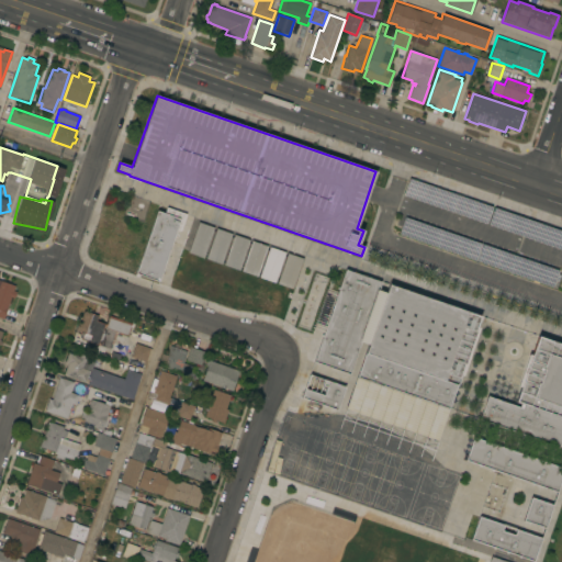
[(157,211),(165,213),(167,208),(187,214),(180,231),(177,229),(158,281),(135,273),(157,211)]
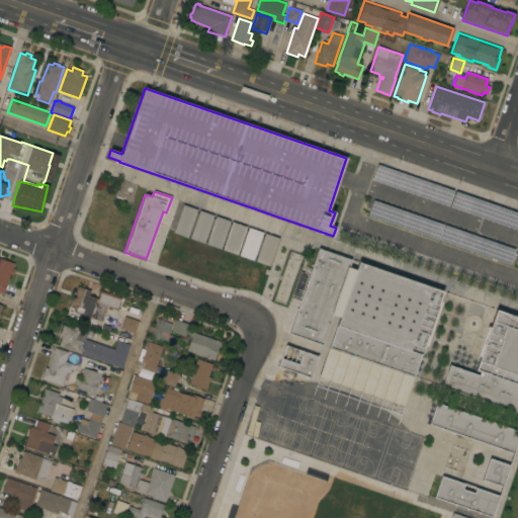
[(183,204),(197,209),(187,238),(173,233),(183,204)]
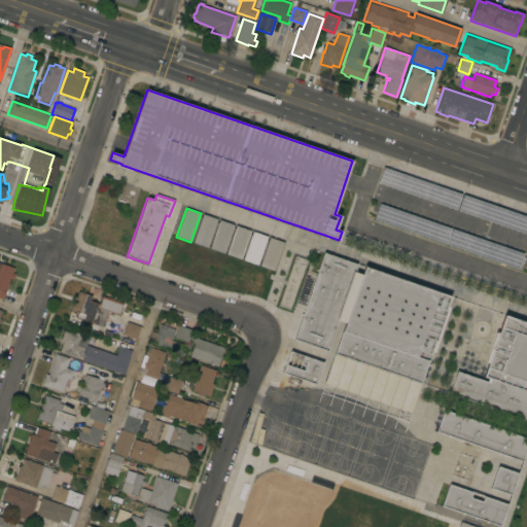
[(207,247),(192,242),(203,214),(217,219),(207,247)]
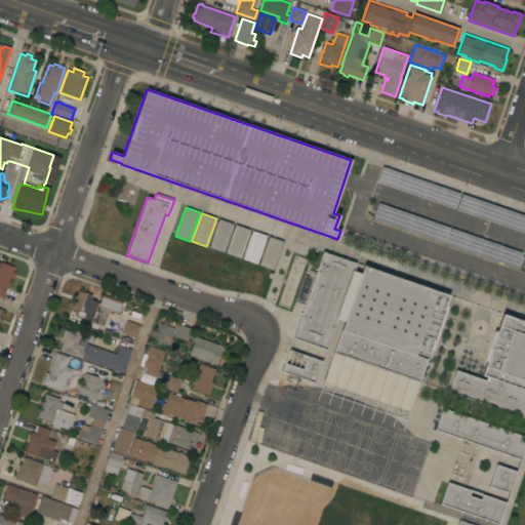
[(224,252),(209,247),(218,218),(233,224),(224,252)]
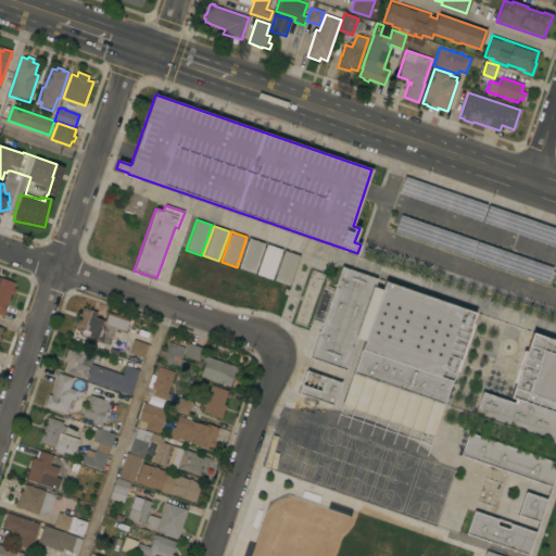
[(254,274),(239,268),(249,238),(265,243),(254,274)]
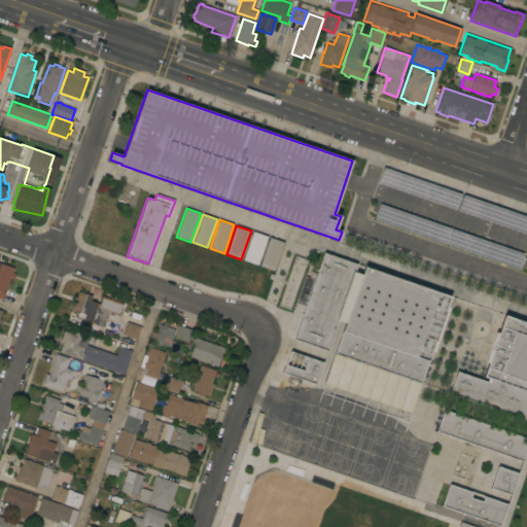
[(257,266),(243,259),(252,232),(268,237),(257,266)]
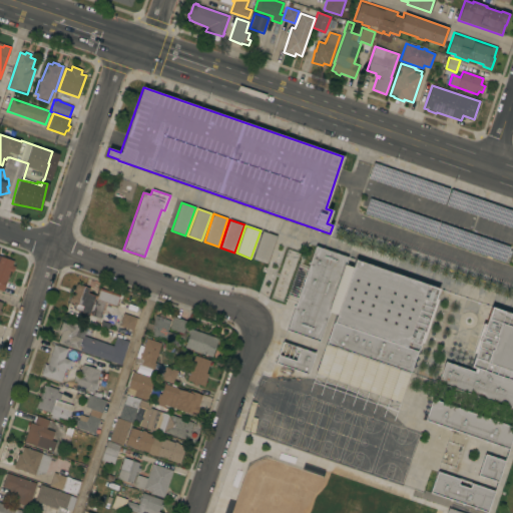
[(267,264),(252,259),(263,230),(277,235),(267,264)]
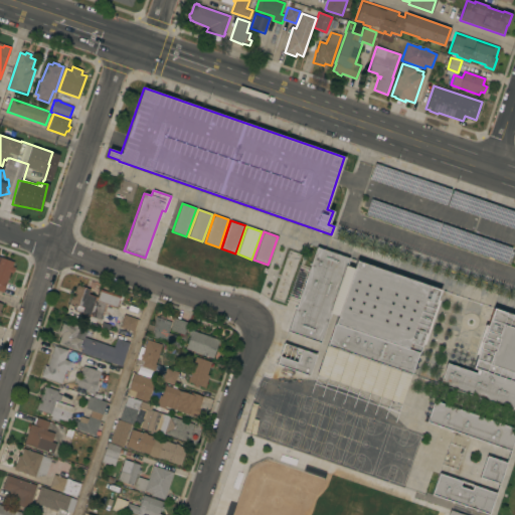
[(317,375),(337,316),(330,313),(320,343),(288,332),(316,246),(349,259),(346,266),(353,269),(356,261),(440,290),(437,300),(439,301),(423,345),(421,344),(401,404),(317,375)]
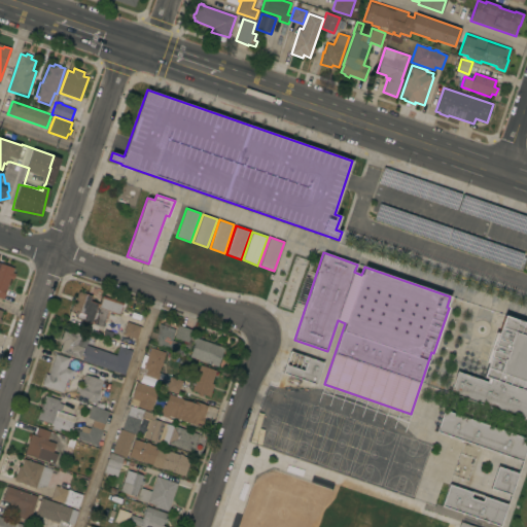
[(12,273),(15,274),(13,280),(10,279),(3,300),(0,297),(0,262),(13,268),(12,273)]
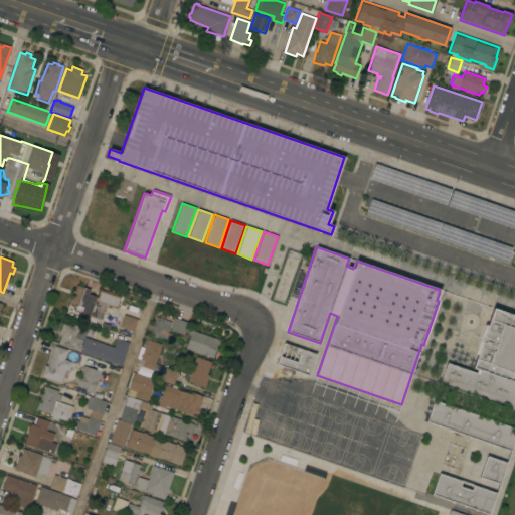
[(90,289),(89,294),(98,297),(100,290),(108,292),(109,290),(112,291),(111,293),(120,296),(117,307),(112,306),(112,307),(109,306),(109,305),(95,300),(90,316),(74,311),(76,305),(68,303),(71,295),(74,295),(75,291),(75,290),(75,288),(75,287),(76,286),(78,285),(90,289)]
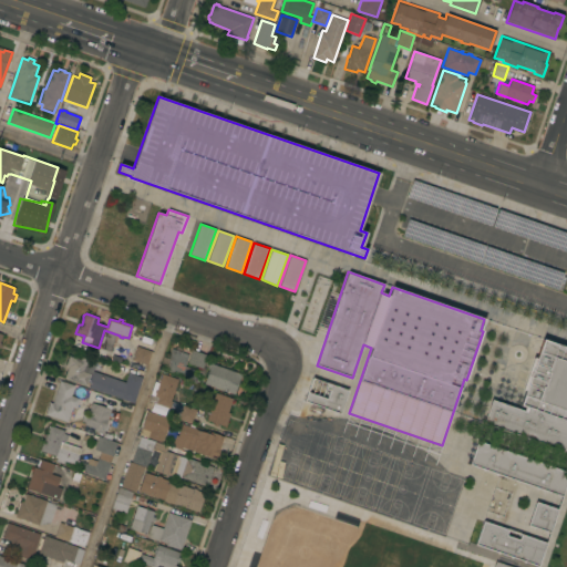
[(566,441),(564,451),(483,423),(491,400),(524,411),(525,408),(519,405),(525,391),(522,390),(533,358),(535,358),(542,339),(566,348),(566,441)]
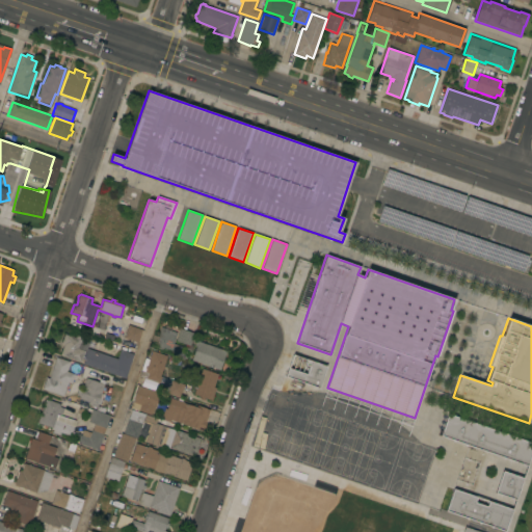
[(142,329),(138,343),(124,338),(128,324),(142,329)]
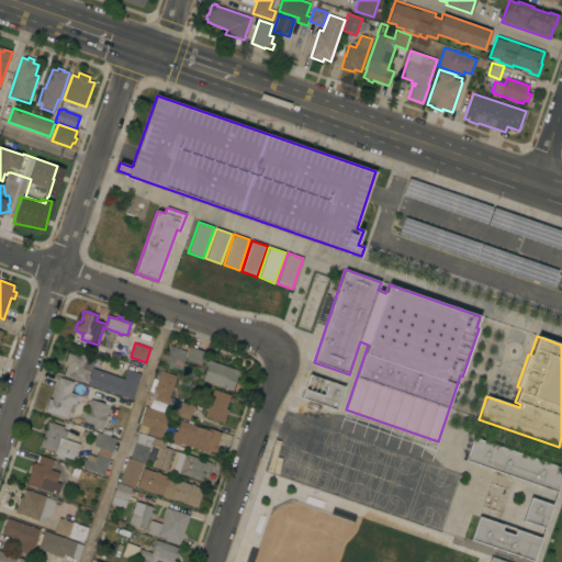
[(172,346),(186,350),(186,351),(187,351),(187,352),(188,353),(190,347),(204,351),(200,366),(188,361),(184,371),(190,372),(191,370),(203,374),(200,383),(188,379),(188,378),(183,377),(183,374),(166,368),(172,346)]
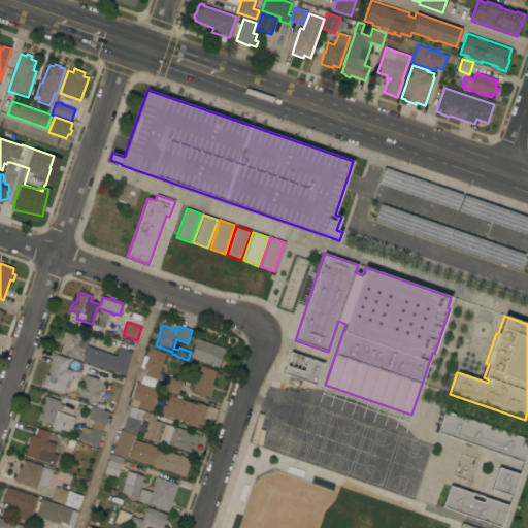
[(81,361),(84,357),(80,356),(79,359),(60,352),(62,344),(60,344),(64,331),(74,334),(75,332),(81,334),(81,337),(86,338),(86,339),(89,340),(87,345),(117,356),(120,347),(132,352),(125,375),(81,361)]
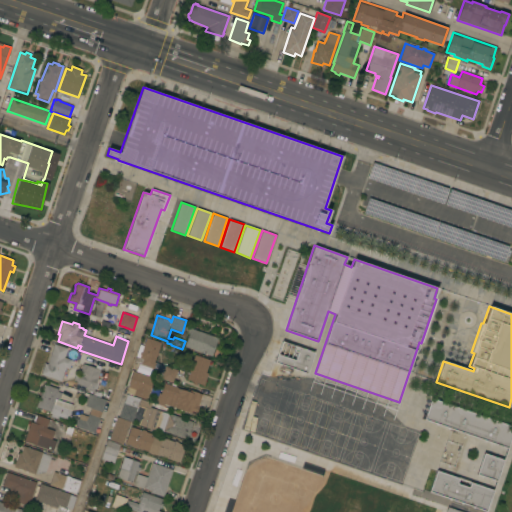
[(184,347),(188,334),(187,333),(188,328),(190,329),(190,328),(218,338),(211,356),(184,347)]
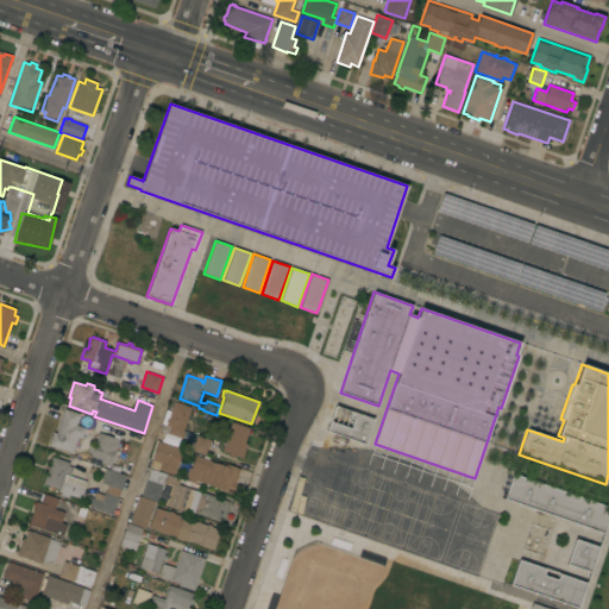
[(186,422),(186,424),(187,424),(184,429),(183,429),(183,431),(184,431),(182,439),(181,439),(179,446),(162,440),(164,433),(165,433),(168,427),(165,426),(167,422),(165,421),(167,419),(168,419),(174,401),(192,407),(187,419),(189,419),(188,422),(186,422)]
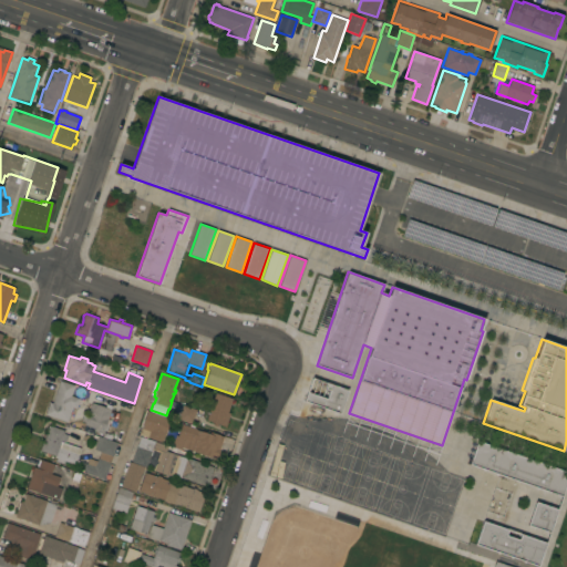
[(45,414),(49,402),(52,403),(60,381),(74,385),(71,395),(80,399),(76,409),(72,408),(68,422),(45,414)]
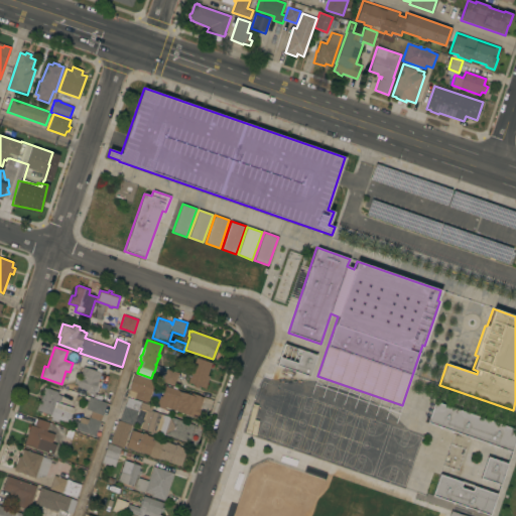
[(276,365),(279,357),(296,363),(299,355),(296,354),(298,349),(316,356),(309,376),(276,365)]
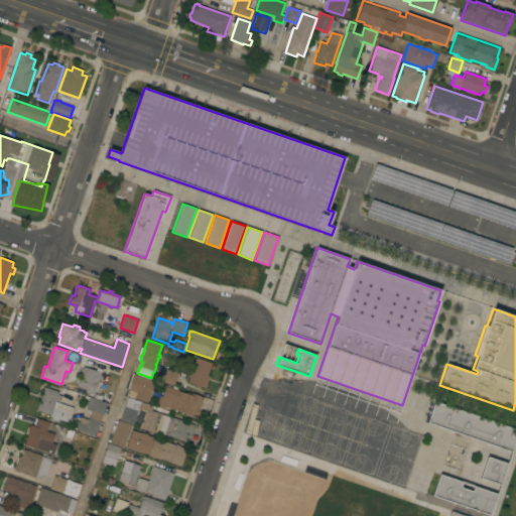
[(196,358),(211,363),(207,375),(209,376),(205,388),(199,386),(198,388),(194,387),(195,385),(187,382),(196,358)]
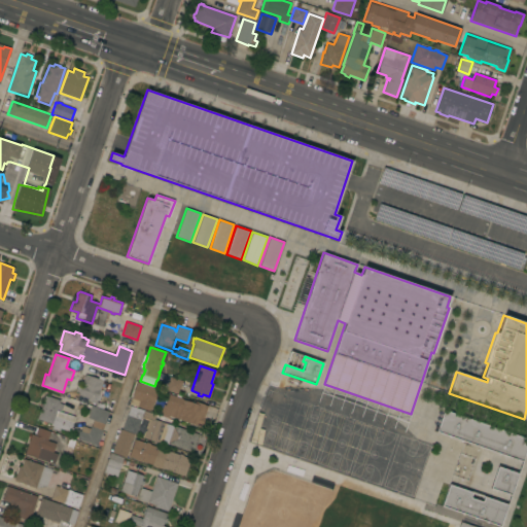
[(103,380),(100,389),(102,390),(99,401),(97,400),(96,403),(86,400),(88,398),(78,395),(78,392),(75,391),(77,385),(80,386),(84,374),(103,380)]
